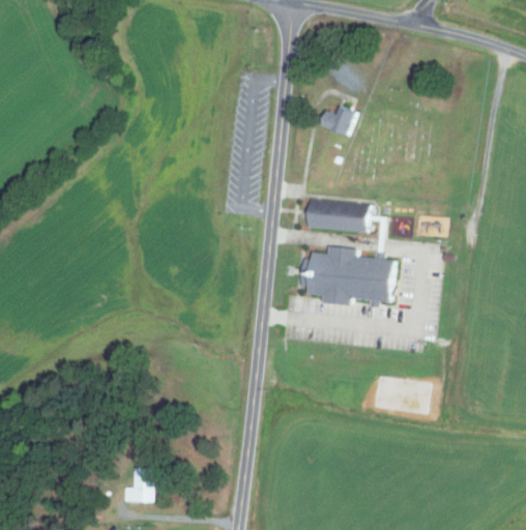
[(346,134),(356,111),(339,105),(335,113),(326,109),(320,123),(346,134)]
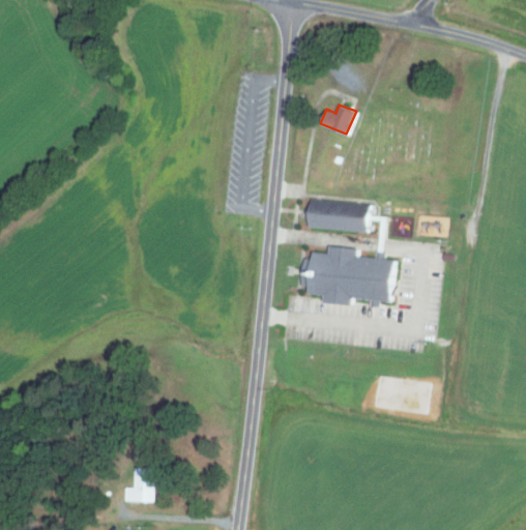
[(366,231),(308,227),(310,199),(368,203),(366,231)]
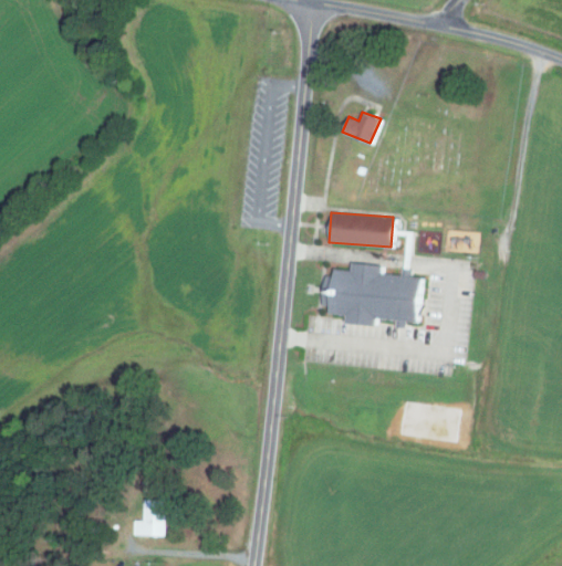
[(422,276),(416,321),(404,320),(403,327),(395,326),(396,318),(375,316),(375,325),(344,322),(345,315),(328,313),(329,305),(321,304),(324,275),(331,276),(332,268),(349,270),(350,261),(382,265),(381,272),(398,274),(398,268),(409,269),(408,275),(422,276)]
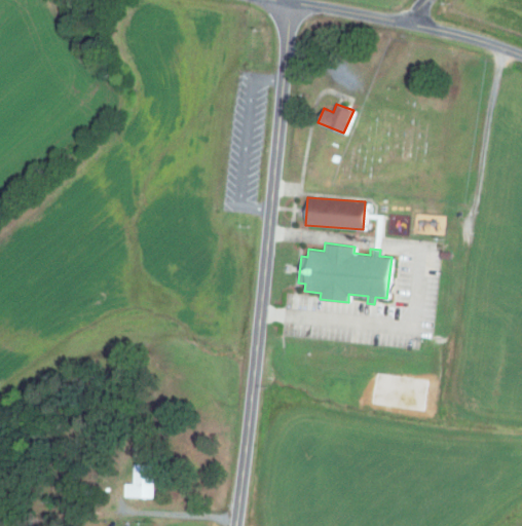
[(448,259),(449,252),(438,251),(438,258),(448,259)]
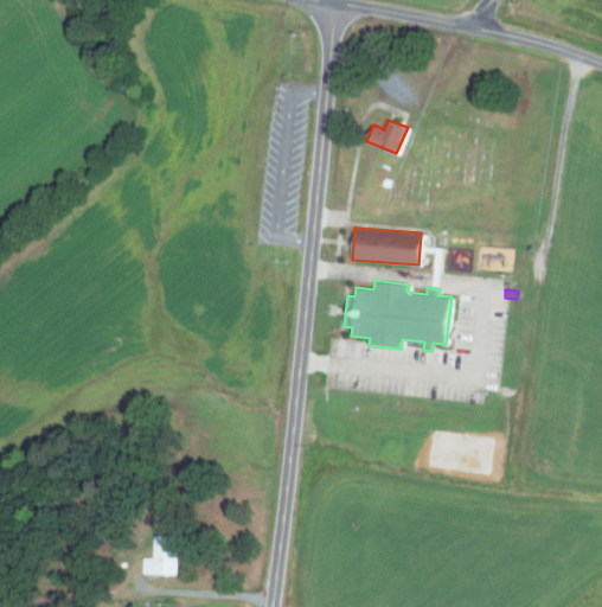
[(175,576),(141,574),(142,561),(153,562),(154,536),(178,538),(175,576)]
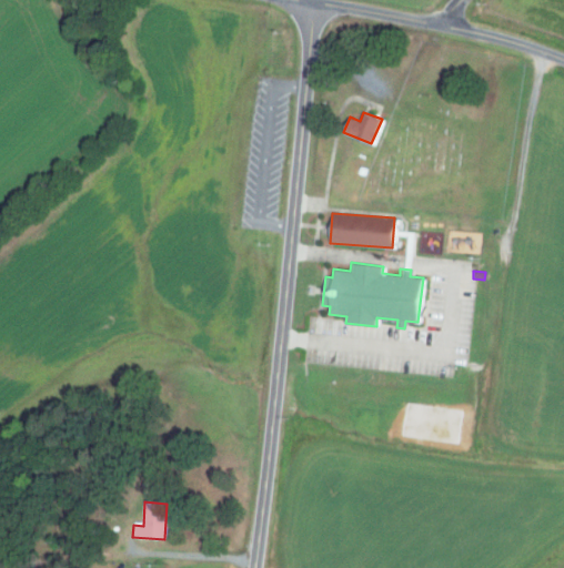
All buildings are outlined.
